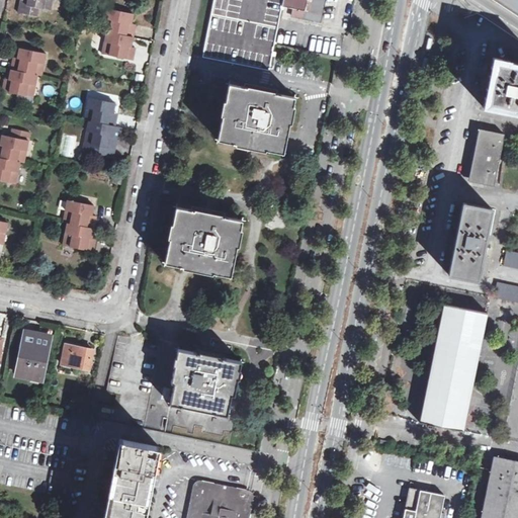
[(27,5),(38,8),(51,10),(53,0),(20,0),(20,4),(27,5)]
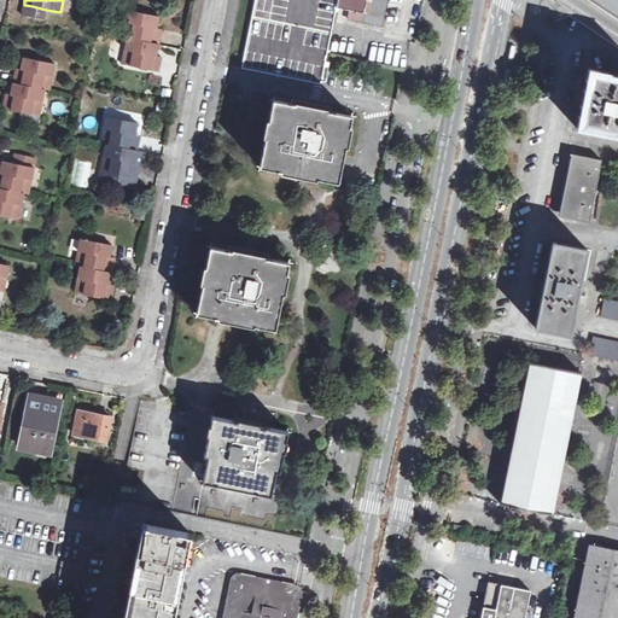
[(255,0),(244,56),(242,68),(321,83),(328,52),(337,7),(338,0),(255,0)]
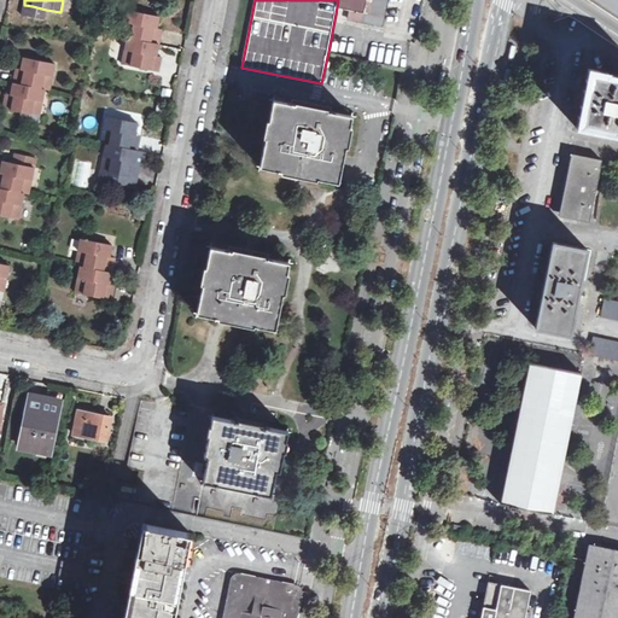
[(338,0),(337,7),(350,10),(349,19),(382,25),(386,1),(386,0),(338,0)]
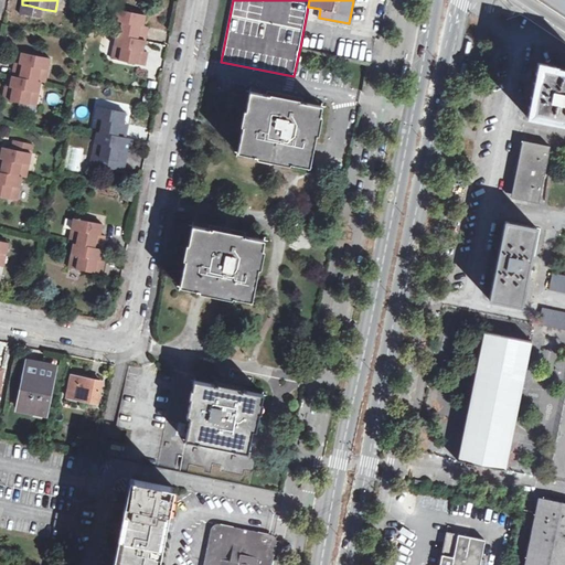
[(377,30),(382,7),(353,1),(349,23),(377,30)]
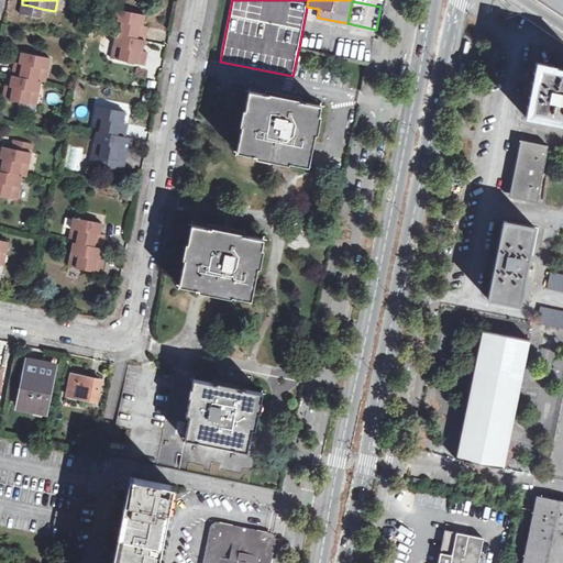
[(30,6),(22,4),(20,13),(41,18),(42,9),(30,6)]
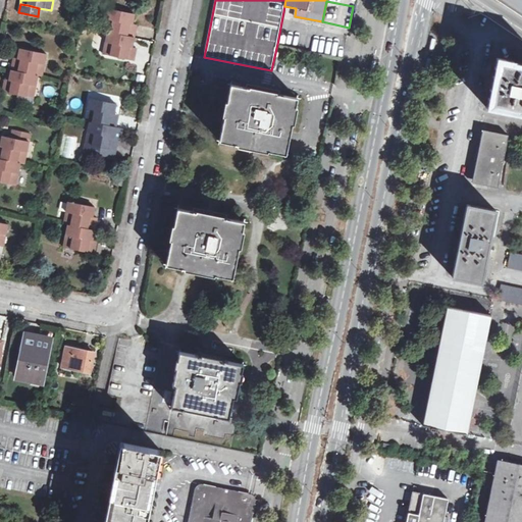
[(108,8),(103,31),(107,32),(135,37),(137,25),(133,24),(135,13),(108,8)]
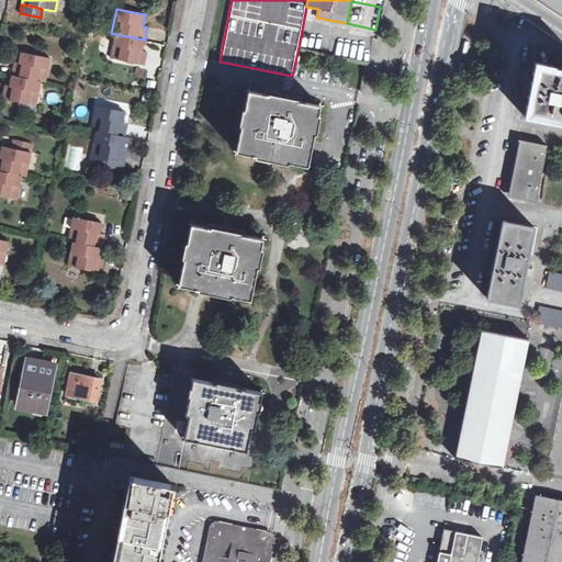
[(111,58),(145,65),(147,52),(143,51),(145,40),(115,34),(111,58)]
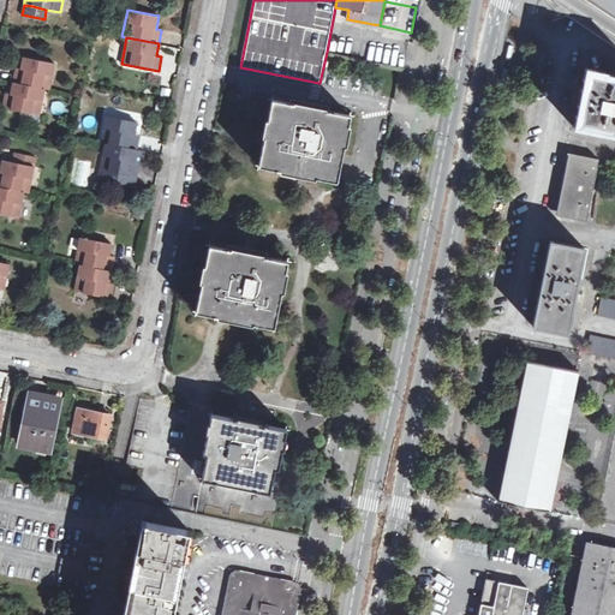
[(21,70),(16,69),(13,82),(45,89),(49,90),(55,64),(23,57),(21,70)]
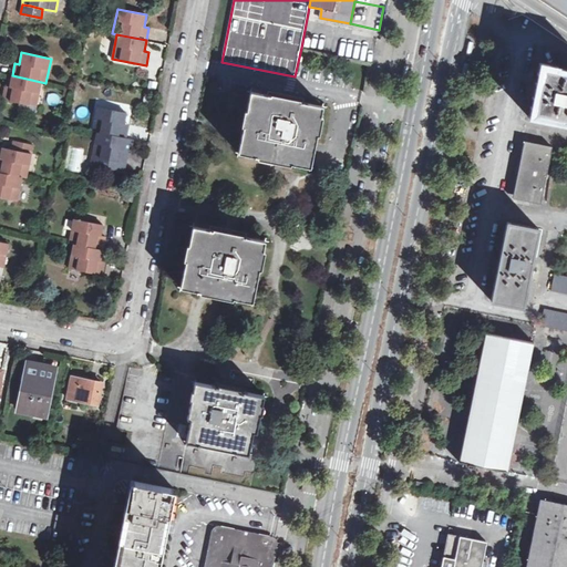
[(566,69),(560,69),(557,68),(557,66),(539,62),(528,116),(564,124),(566,124),(566,69)]
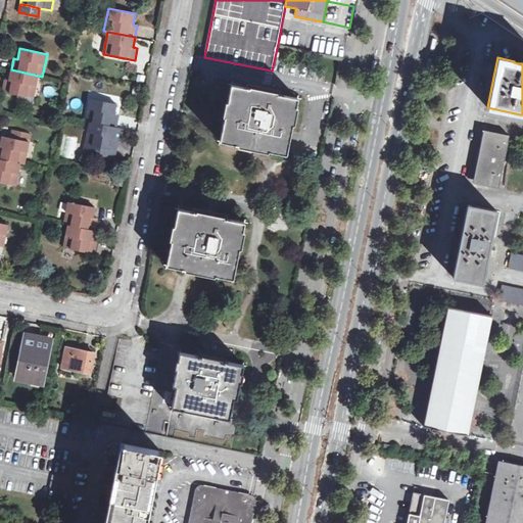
[(9,81),(5,80),(3,92),(34,98),(38,76),(11,69),(9,81)]
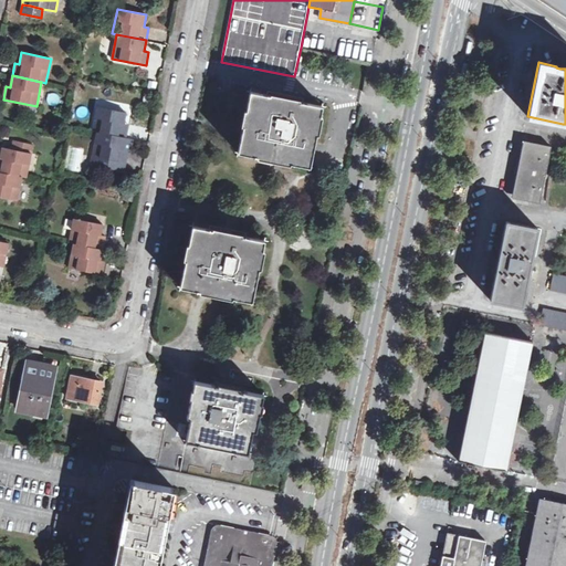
[(323,105),(255,92),(250,91),(243,127),(238,153),(271,159),(311,167),(315,143),(323,105)]
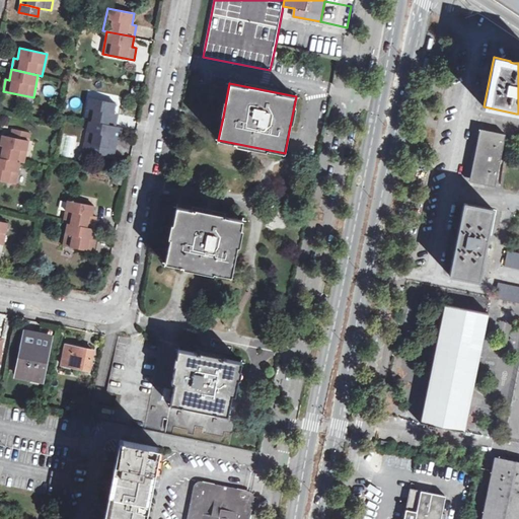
[(89,97),(84,120),(89,121),(116,127),(118,114),(114,113),(116,103),(89,97)]
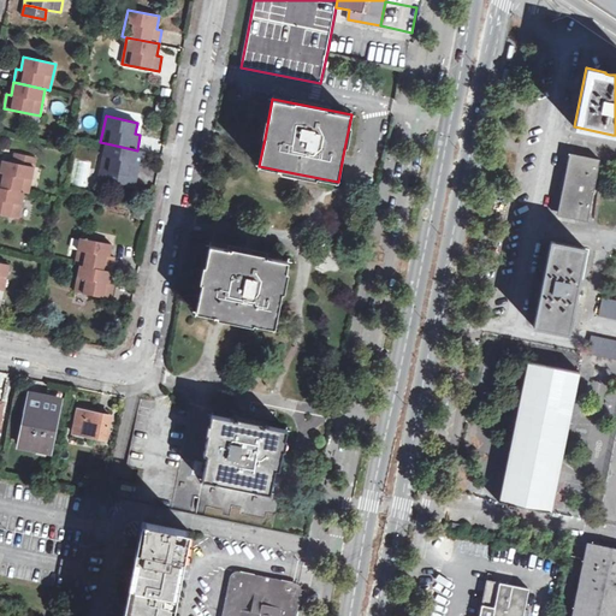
[(148,152),(137,150),(106,143),(100,170),(108,171),(107,179),(135,185),(140,163),(146,164),(148,152)]
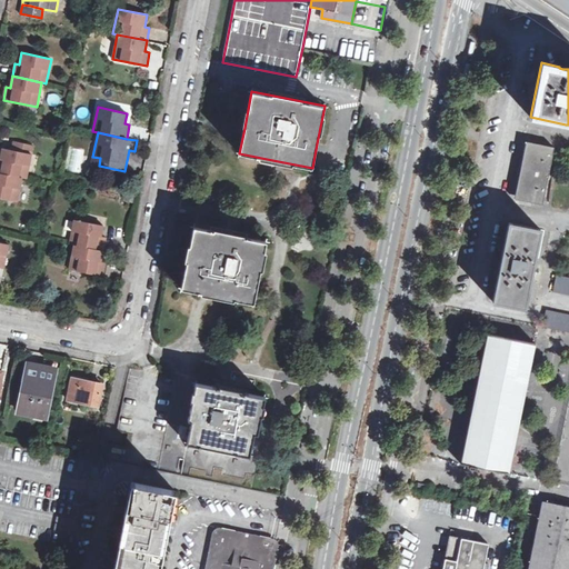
[(31,153),(33,146),(16,142),(15,150),(2,148),(0,159),(0,172),(0,173),(22,178),(27,178),(31,153)]
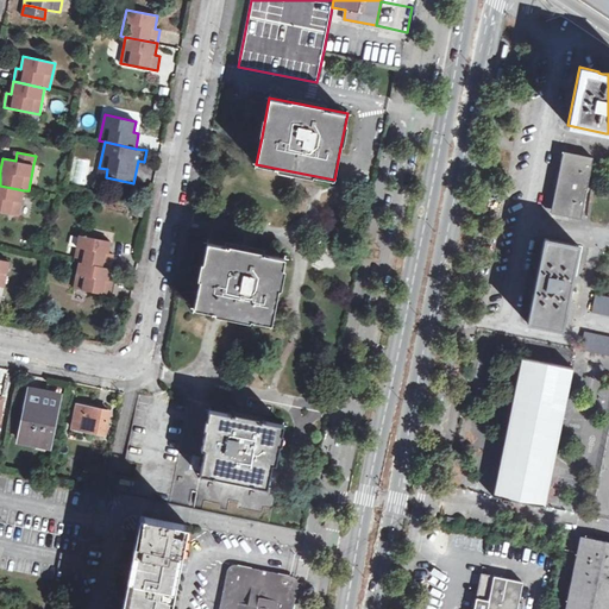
[(566,215),(565,215),(581,219),(582,215),(594,158),(582,156),(578,155),(578,158),(564,156),(553,209),(566,212),(566,215)]
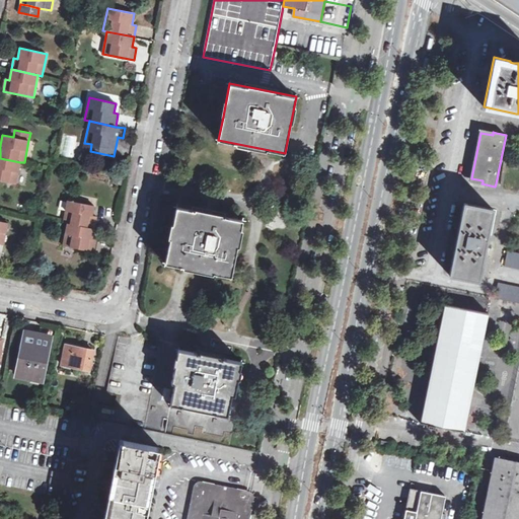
[(90,151),(91,144),(84,143),(83,149),(90,151)]
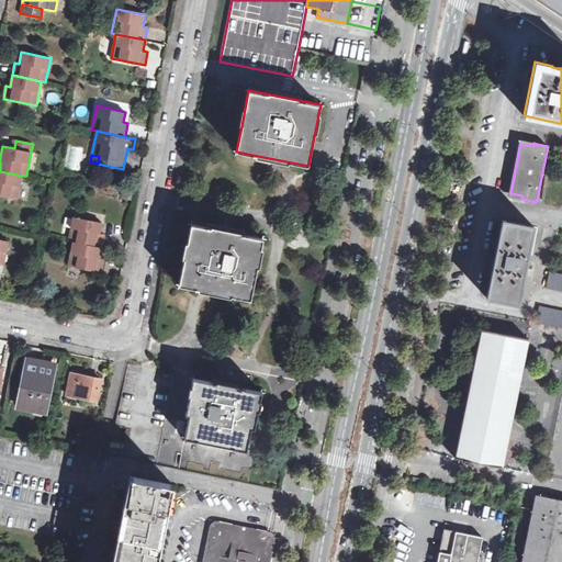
[(18,195),(22,176),(0,171),(0,170),(0,195),(17,199),(18,195)]
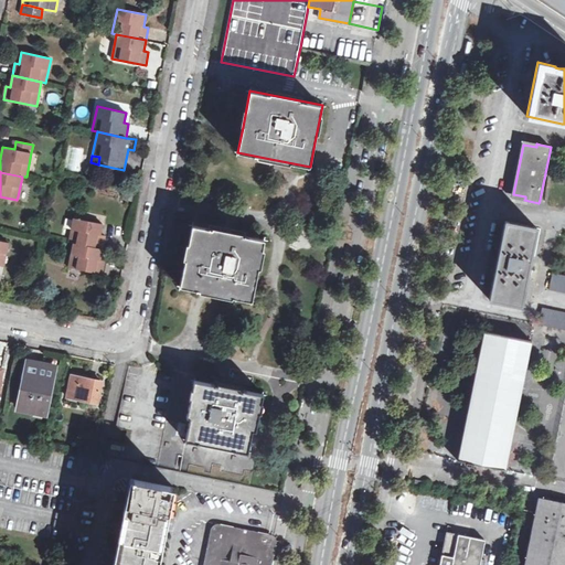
[(74,219),(68,242),(73,243),(103,249),(105,236),(100,235),(103,224),(74,219)]
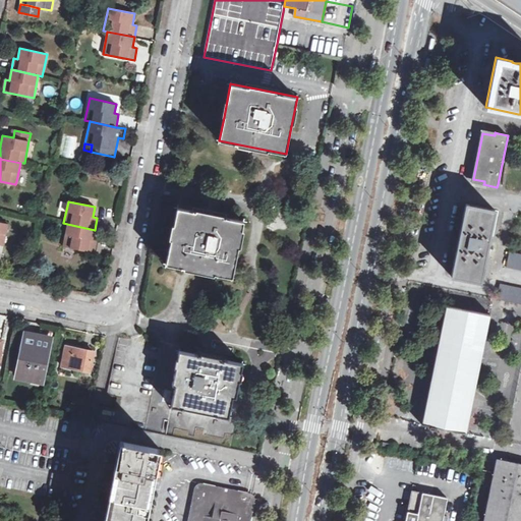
[(466,205),(452,276),(480,282),(495,210),(466,205)]
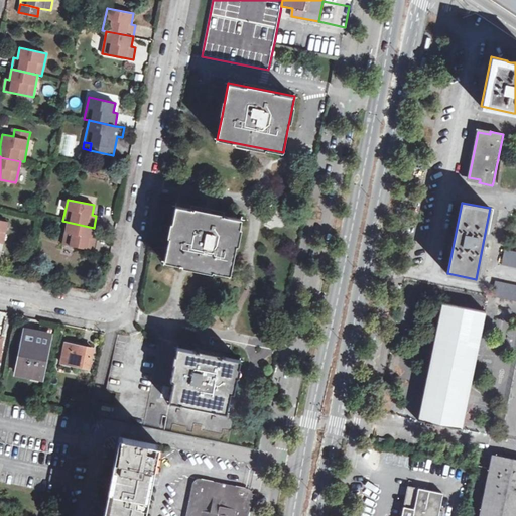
[(181,265),(231,275),(242,219),(175,206),(164,262),(181,265)]
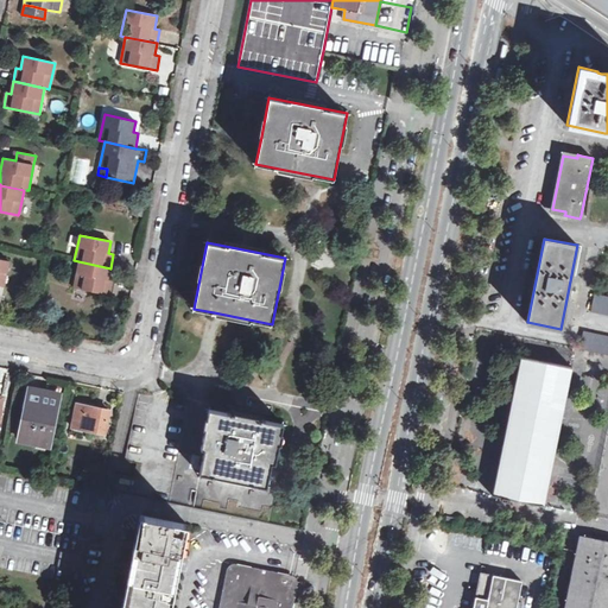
[(111,268),(78,261),(74,287),(111,295),(113,280),(108,279),(111,268)]
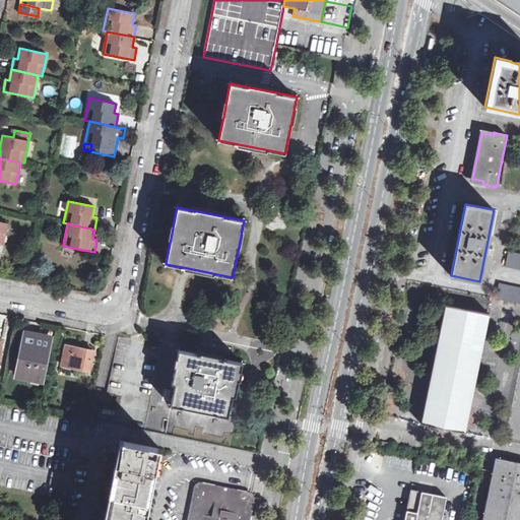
[(519,253),(508,252),(506,266),(519,268),(519,253)]
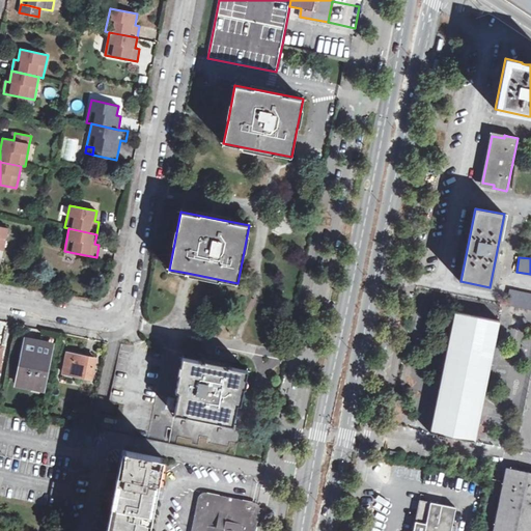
[(530,292),(510,288),(507,304),(530,309),(530,292)]
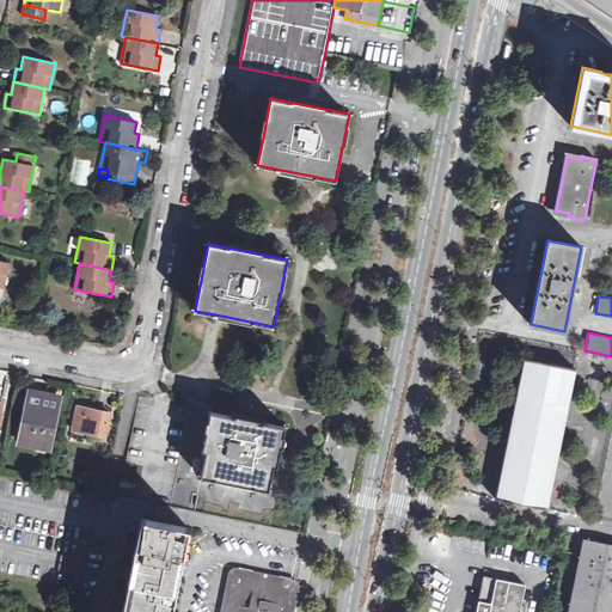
[(524,360),(496,497),(496,499),(506,501),(506,503),(513,506),(513,502),(545,508),(574,369),(525,359),(524,360)]
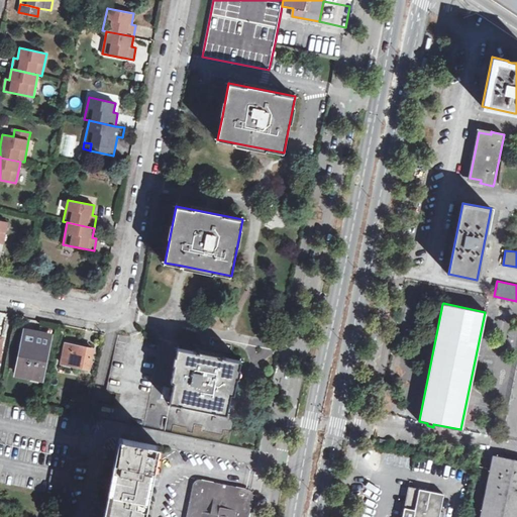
[(26,330),(18,372),(42,377),(50,335),(26,330)]
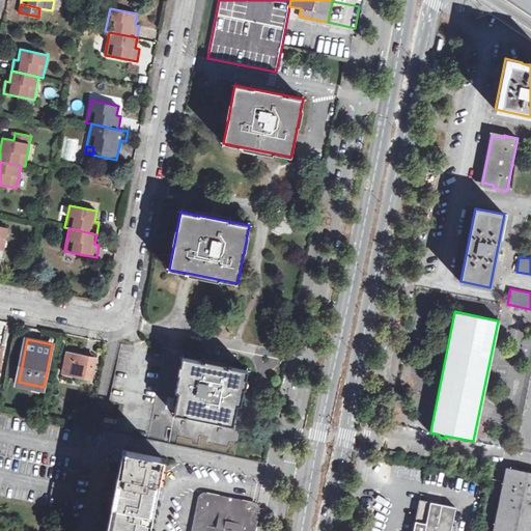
[(67,353),(63,373),(92,379),(96,358),(67,353)]
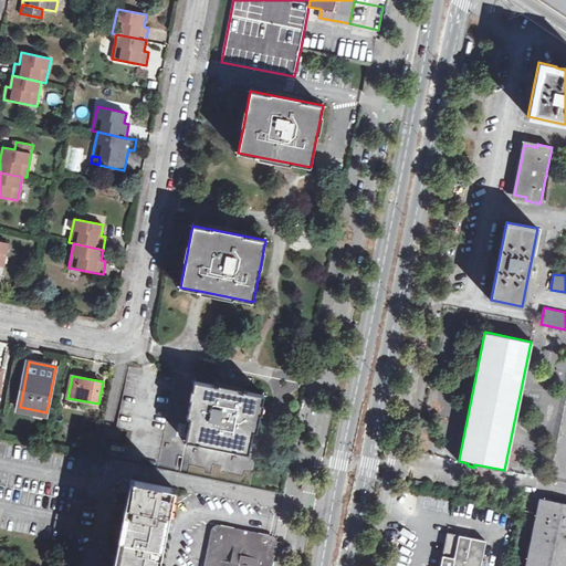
[(191,418),(186,440),(249,453),(253,431),(257,431),(264,395),(195,380),(189,409),(188,418),(191,418)]
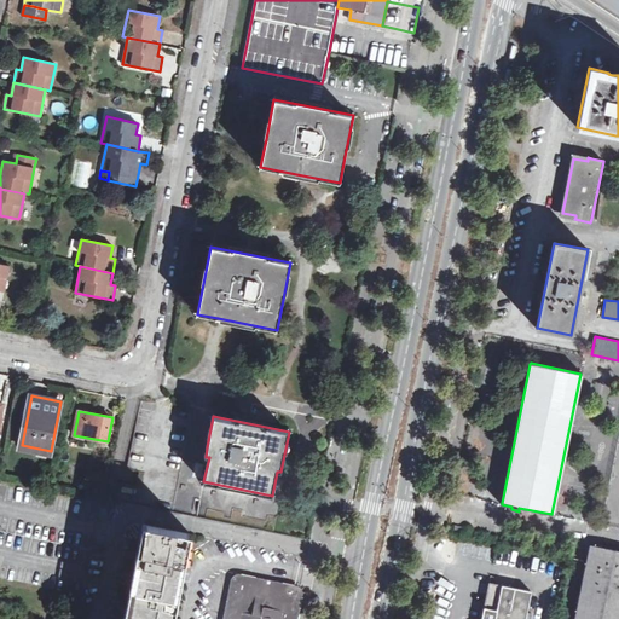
[(173,618),(191,533),(143,524),(123,618),(173,618)]
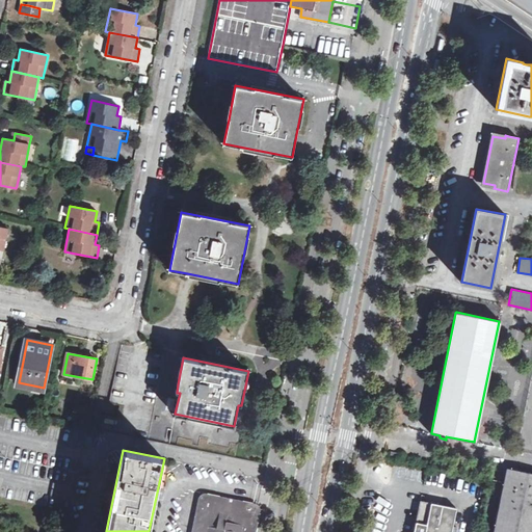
[(531,531),(531,473),(508,469),(495,531),(531,531)]
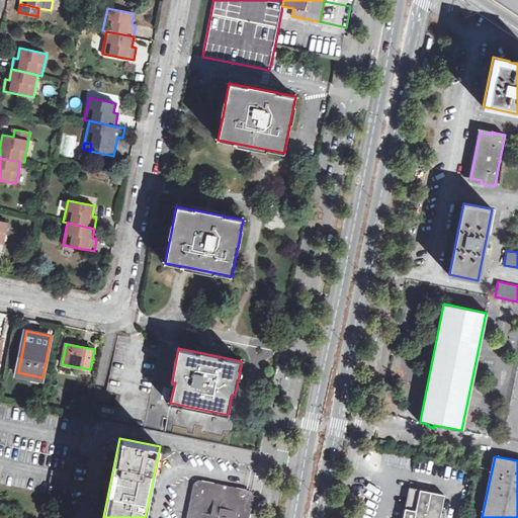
[(201,486),(199,487),(192,517),(244,517),(249,497),(247,495),(201,486)]
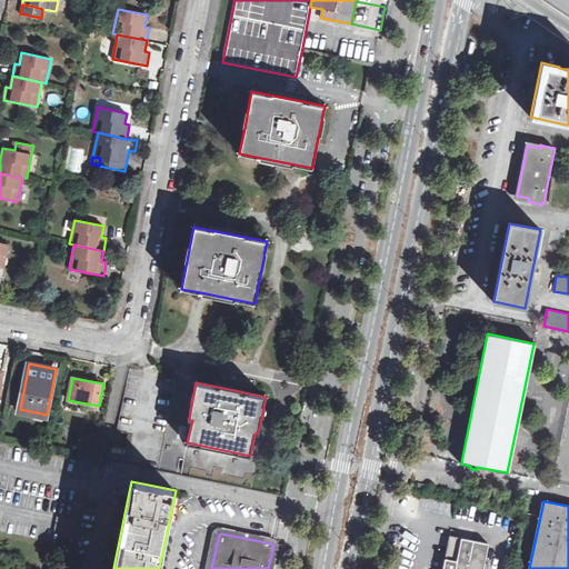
[(488,568),(489,563),(485,562),(489,543),(449,536),(442,568),(488,568)]
